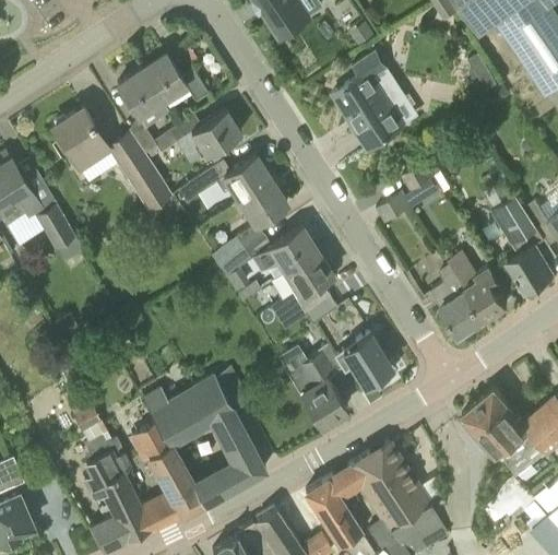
[(253,0),(281,40),(312,19),(299,0),(253,0)]
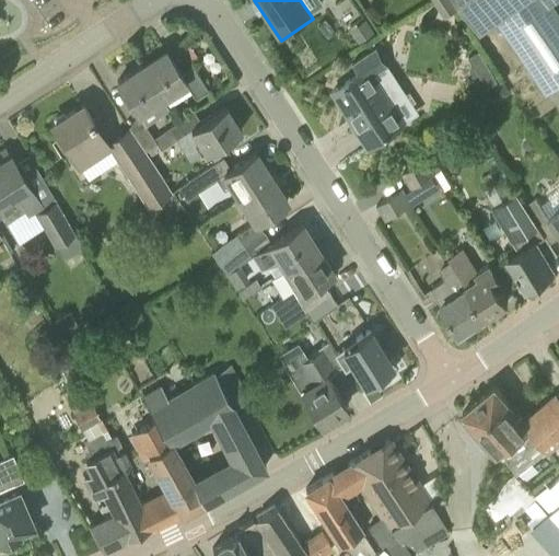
[(450,0),(443,0),(437,4),(446,20),(457,12),(450,0)]
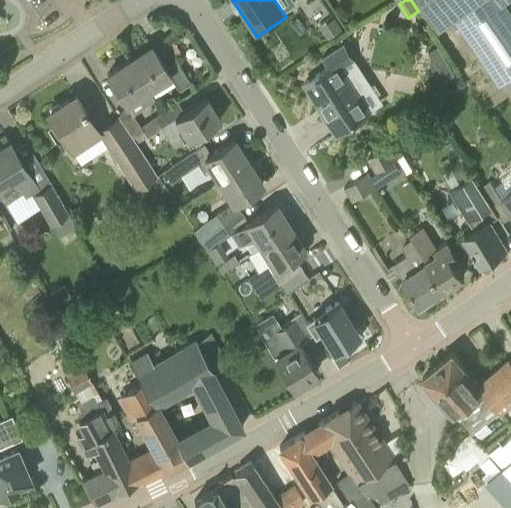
[(503,6),(510,1),(510,0),(418,0),(441,32),(455,21),(464,34),(503,6)]
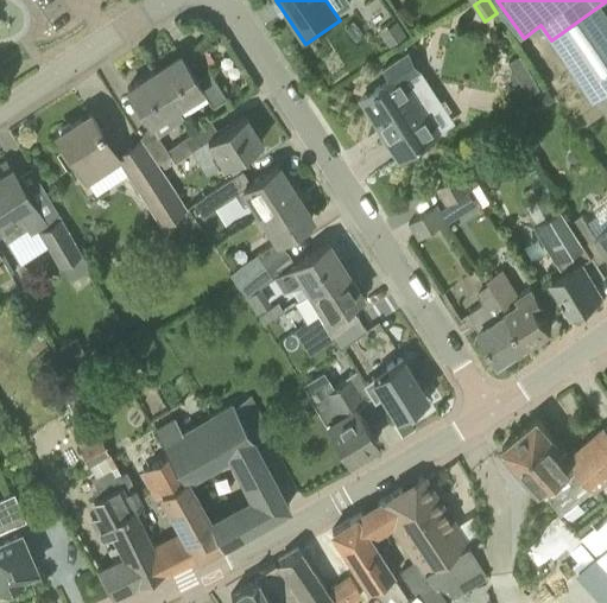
[(595,102),(606,93),(606,19),(598,7),(551,40),(595,102)]
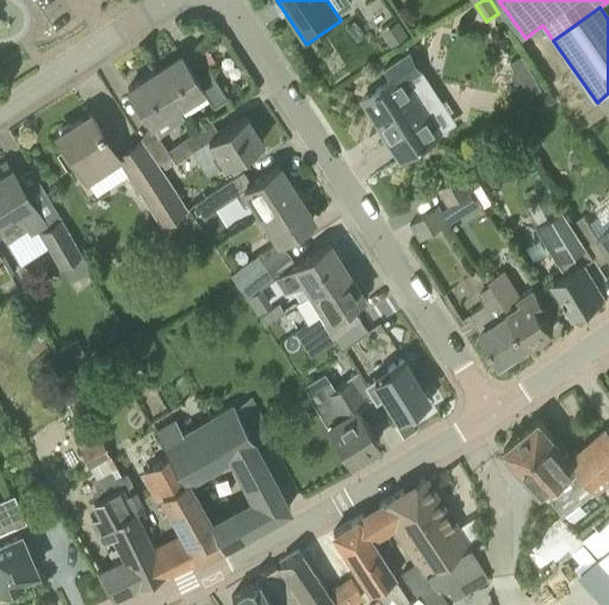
[(383,36),(391,49),(408,38),(399,25),(383,36)]
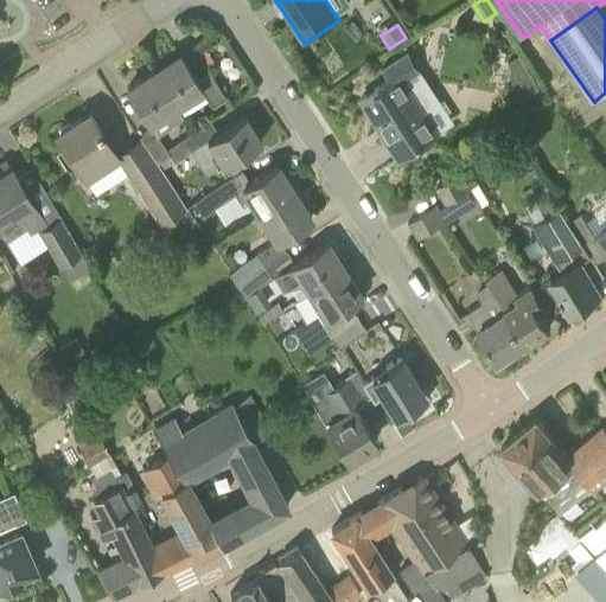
[(440,138),(407,85),(422,76),(409,56),(384,72),(393,83),(362,103),(375,126),(381,122),(406,160),(440,138)]
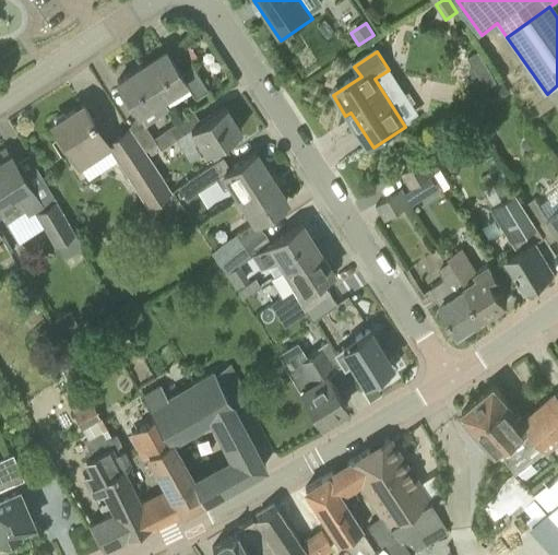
[(141,70),(162,103),(166,99),(187,86),(193,95),(197,101),(208,93),(192,68),(180,75),(166,54),(141,70)]
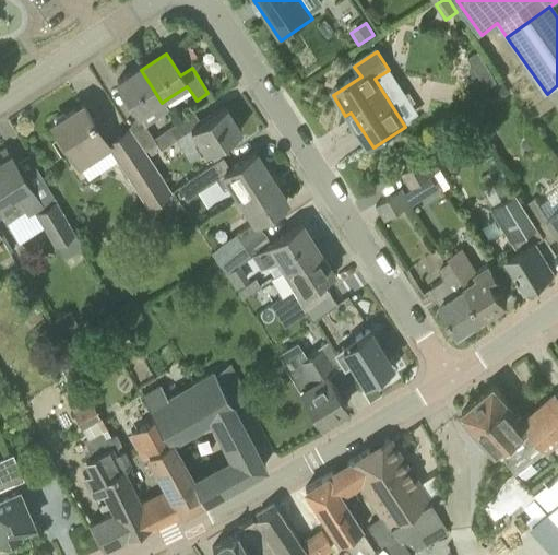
[(117,85),(139,117),(162,103),(141,70),(117,85)]
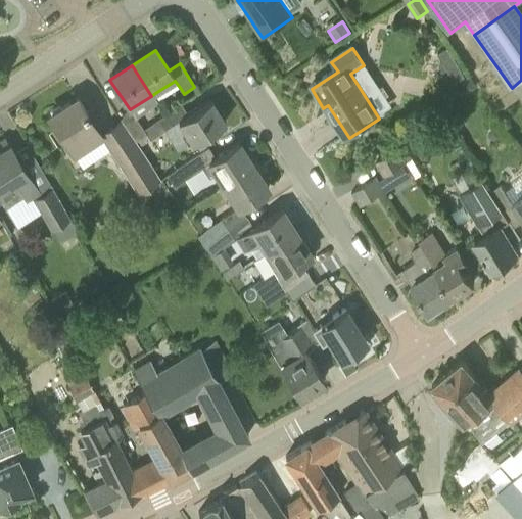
[(475,89),(469,79),(453,90),(459,99),(475,89)]
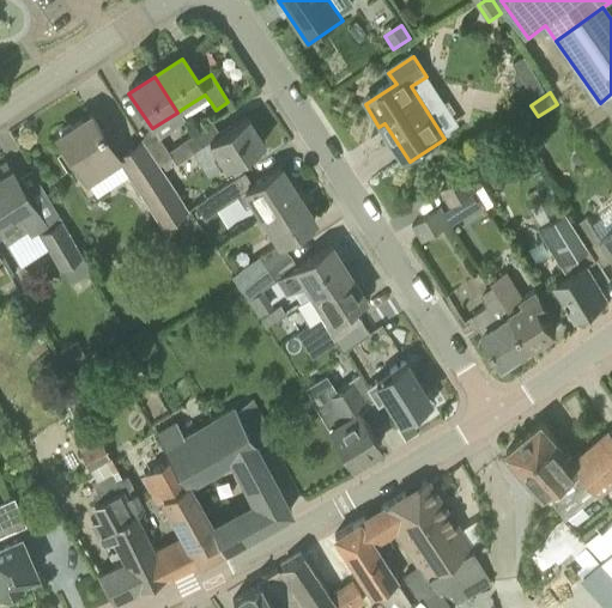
[(611,93),(600,103),(611,120),(611,93)]
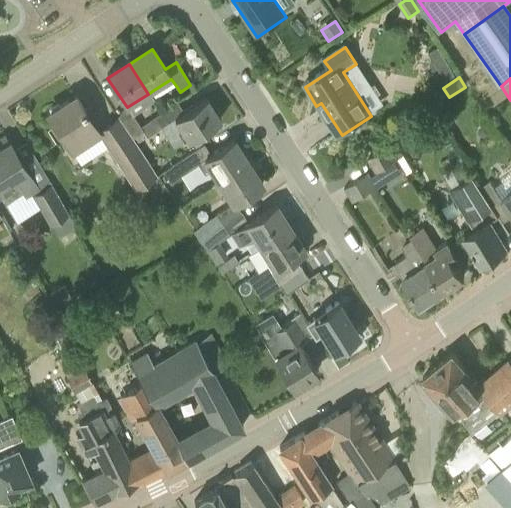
[(133,140),(120,121),(99,135),(86,115),(76,98),(48,116),(72,154),(91,142),(96,150),(104,145),(121,170),(136,193),(158,178),(143,156),(137,146),(133,140)]
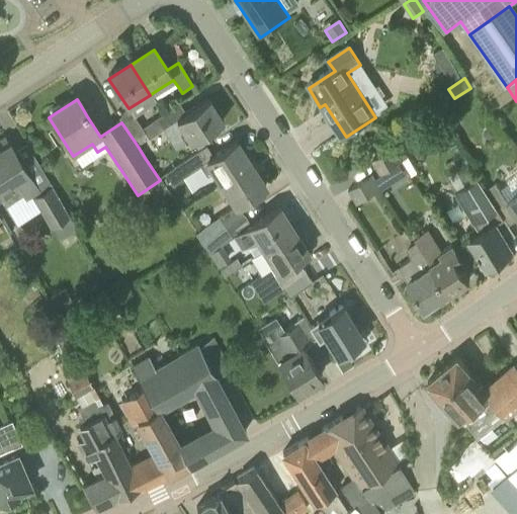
[(180,106),(157,121),(163,133),(177,123),(191,145),(224,123),(209,101),(186,116),(180,106)]
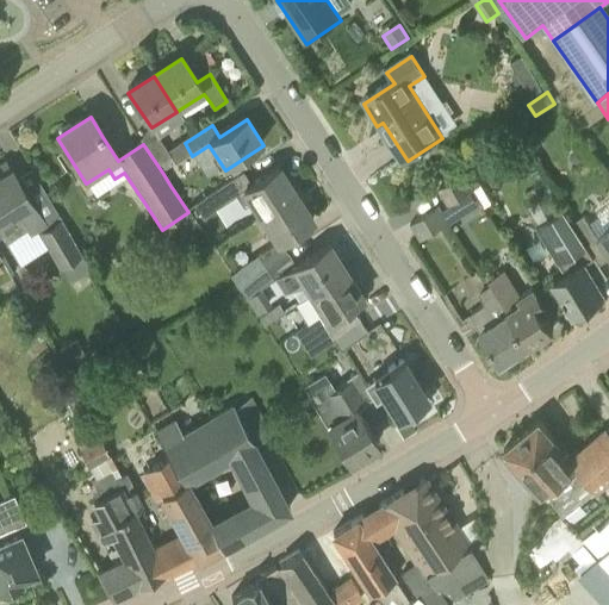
[(159,167),(172,158),(168,154),(159,139),(154,132),(141,141),(143,144),(159,167)]
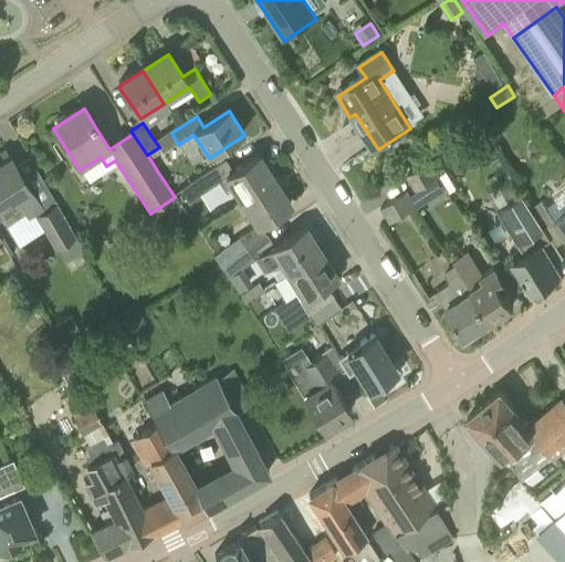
[(171,133),(156,143),(159,147),(164,154),(178,145),(171,133)]
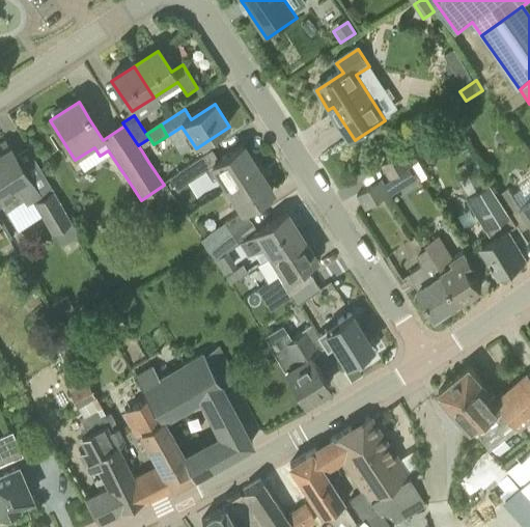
[(154,144),(149,138),(138,145),(142,151),(154,144)]
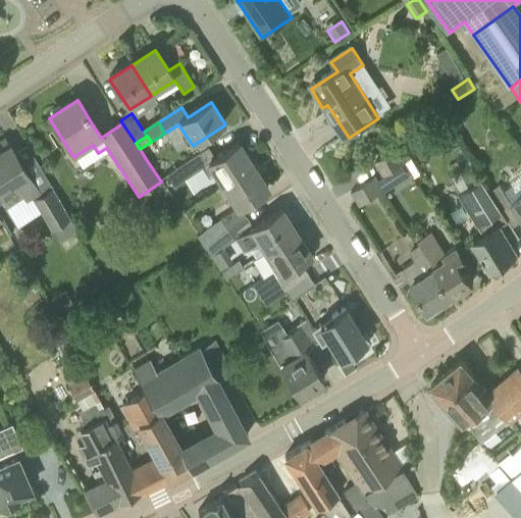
[(215,175),(223,188),(254,168),(239,146),(216,160),(209,149),(185,165),(192,176),(202,169),(209,179),(215,175)]
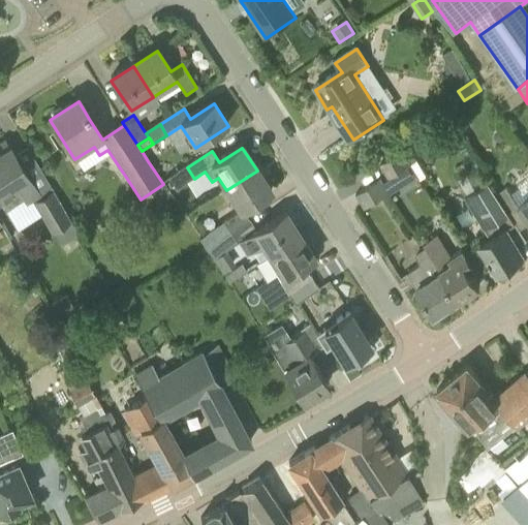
[(20,191),(27,204),(38,197),(10,150),(0,155),(0,202),(0,203),(20,191)]
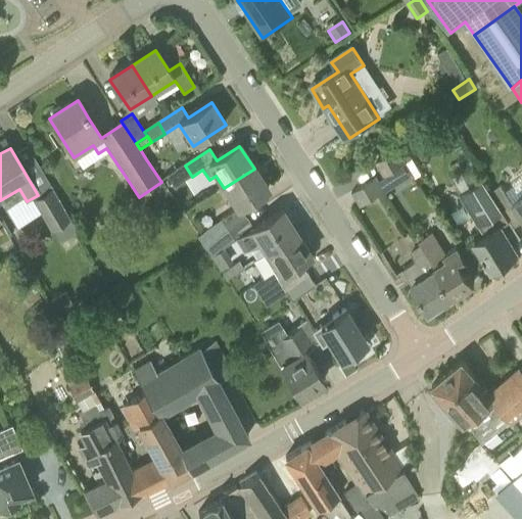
[(385,179),(408,166),(413,162),(405,148),(397,152),(377,166),(385,179)]
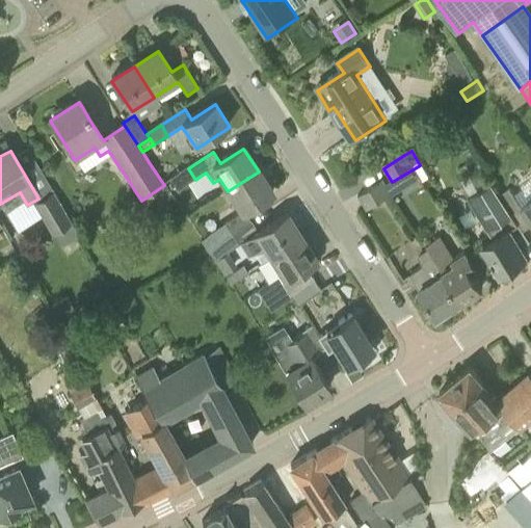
[(259,172),(228,191),(243,214),(274,194),(259,172)]
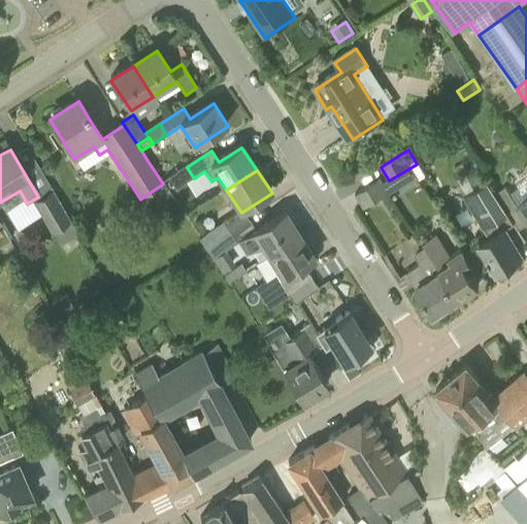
[(526,203),(518,209),(505,191),(501,193),(494,182),(489,185),(496,196),(508,215),(516,226),(519,230),(526,225),(526,203)]
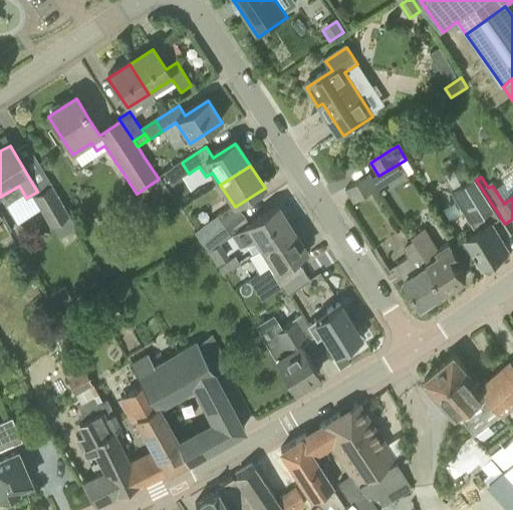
[(354,205),(375,192),(377,191),(369,178),(346,192),(354,205)]
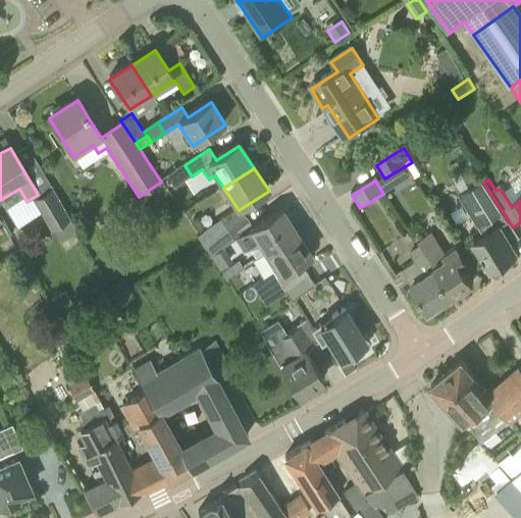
[(483,223),(503,212),(490,194),(483,183),(459,198),(484,238),(489,234),(483,223)]
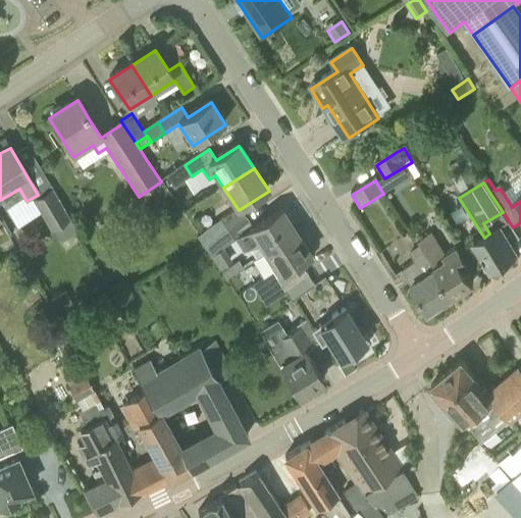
[(51,231),(70,219),(53,191),(34,202),(51,231)]
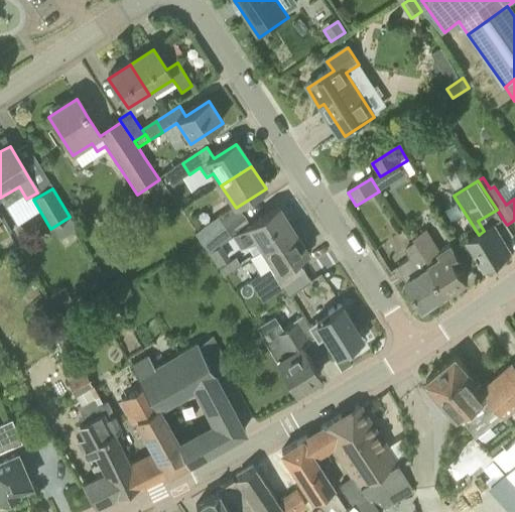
[(149,225),(165,214),(156,200),(140,211),(149,225)]
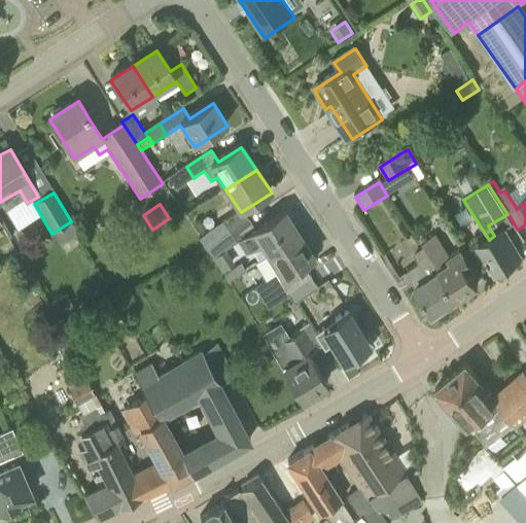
[(269,256),(300,237),(284,214),(239,243),(247,256),(252,253),(263,247),(269,256)]
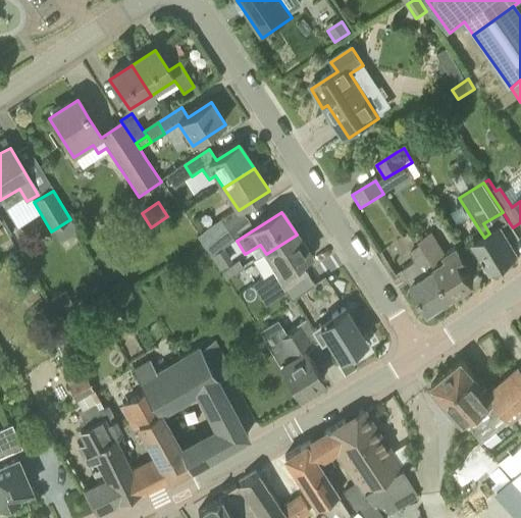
[(510,223),(503,212),(483,223),(489,234),(484,238),(475,243),(493,271),(517,257),(499,229),(510,223)]
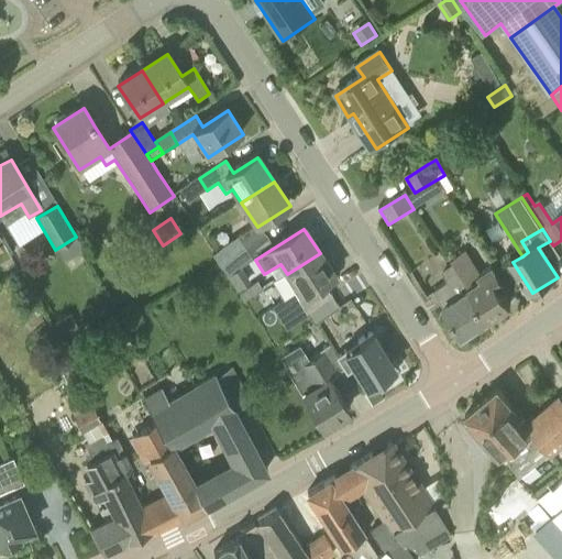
[(220,265),(246,250),(239,238),(213,254),(220,265)]
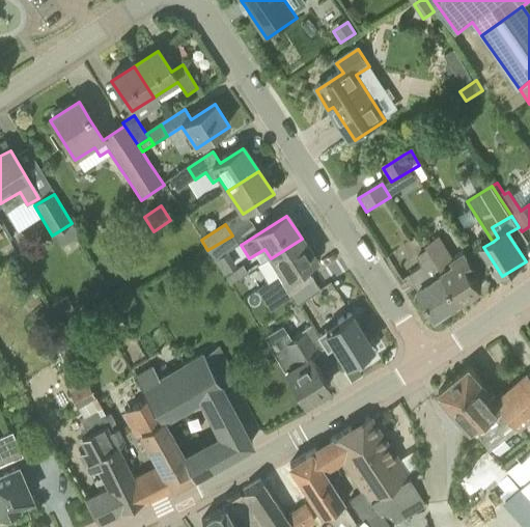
[(239,246),(232,236),(207,250),(215,261),(239,246)]
